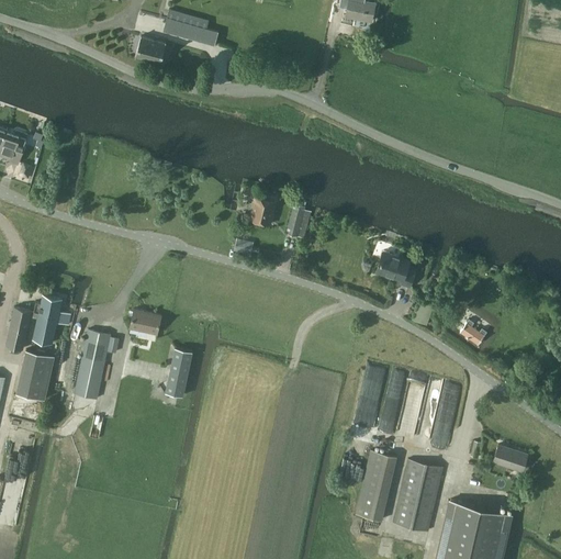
[(346,18),(371,23),(374,6),(348,1),(346,18)]
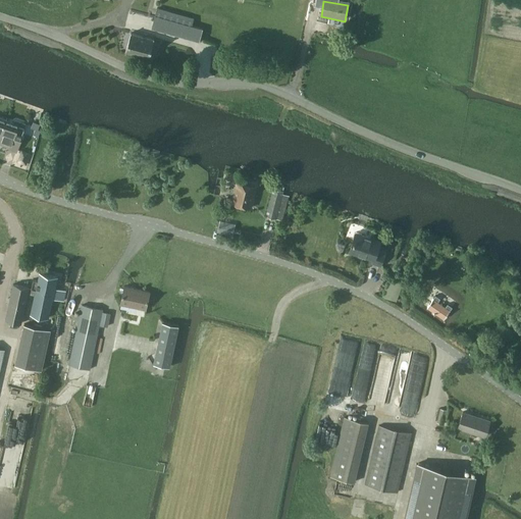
[(151,30),(199,43),(202,32),(191,29),(193,20),(156,10),(151,30)]
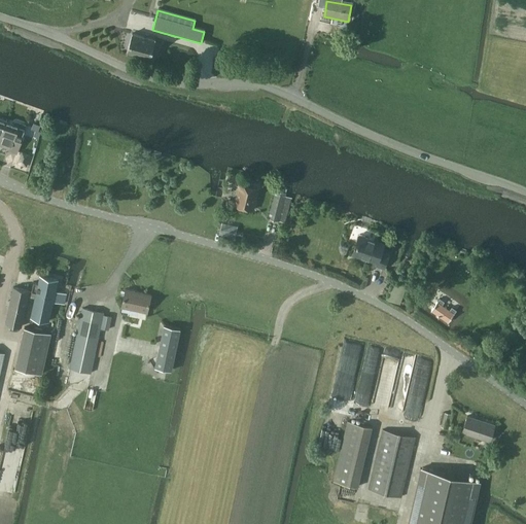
[(154,42),(131,36),(126,56),(149,62),(154,42)]
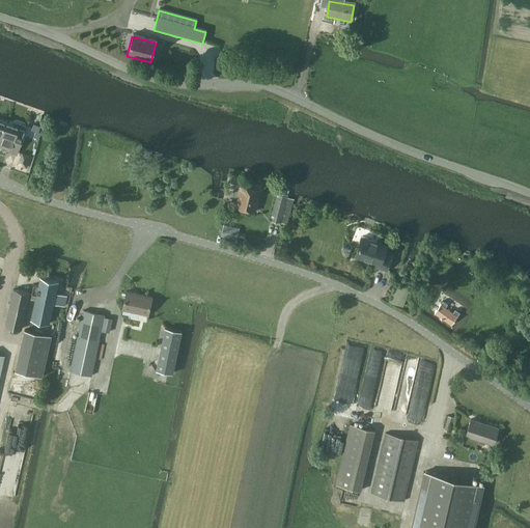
[(14,128),(5,124),(0,139),(0,143),(10,147),(8,154),(17,157),(22,141),(26,129),(16,124),(14,124),(14,128)]
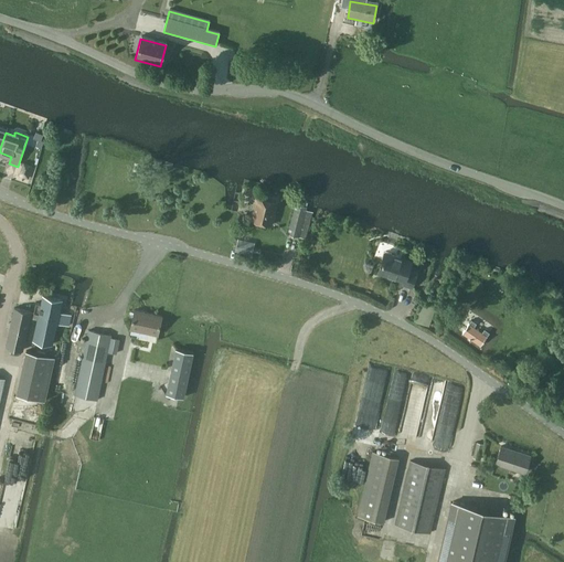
[(27,183),(32,169),(23,166),(18,180),(27,183)]
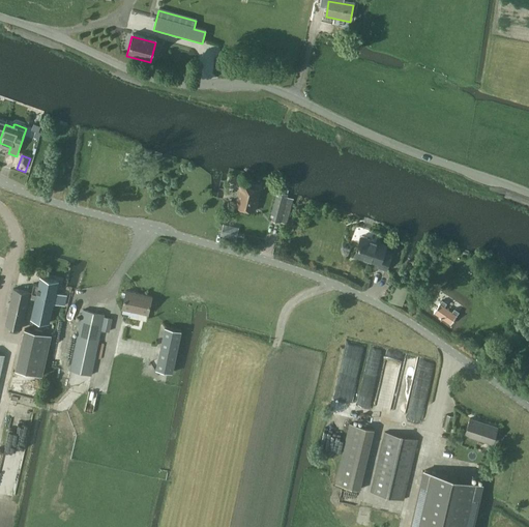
[(234,208),(255,213),(260,192),(261,187),(241,182),(240,187),(234,208)]
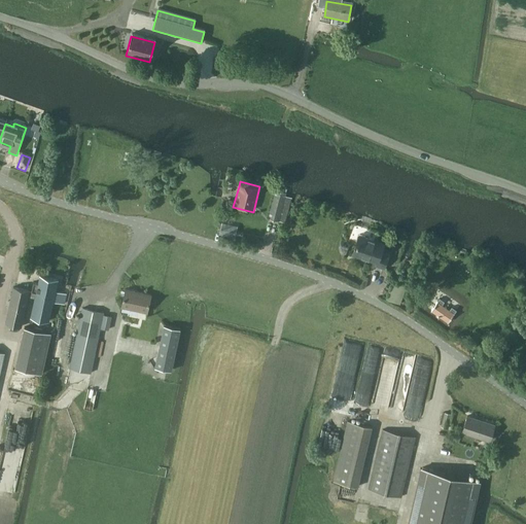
[(268,220),(278,223),(284,224),(290,200),(284,199),(285,196),(275,194),(268,220)]
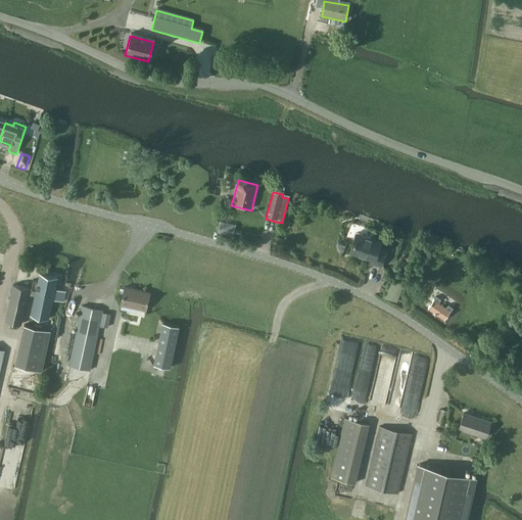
[(220,224),(217,235),(228,238),(231,227),(220,224)]
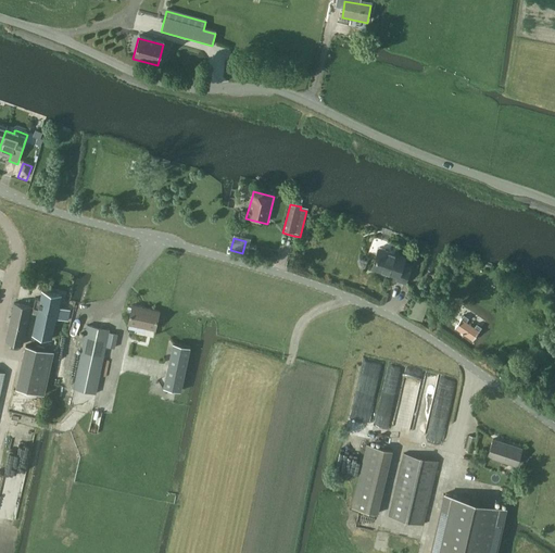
[(378,251),(371,269),(396,278),(395,283),(405,286),(410,272),(401,268),(404,260),(378,251)]
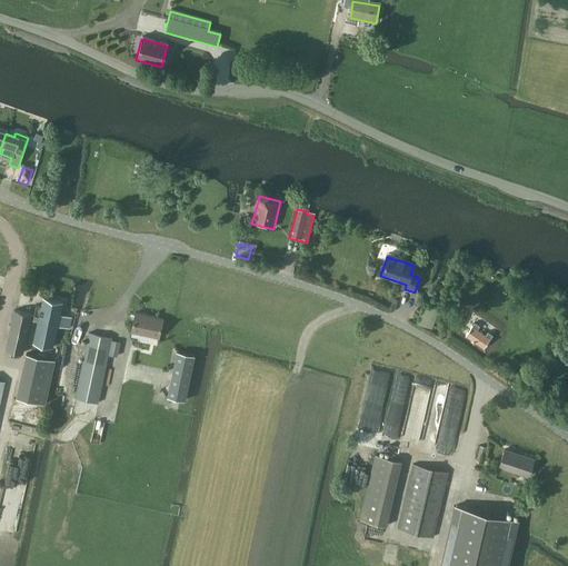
[(42,300),(41,308),(36,307),(33,317),(13,313),(5,351),(22,356),(29,323),(38,325),(33,345),(52,349),(57,328),(69,330),(71,320),(60,317),(62,304),(42,300)]
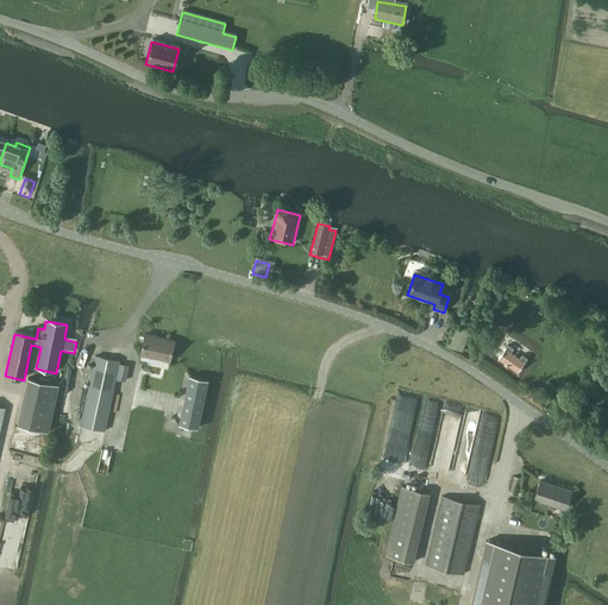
[(446,348),(462,353),(469,333),(453,328),(446,348)]
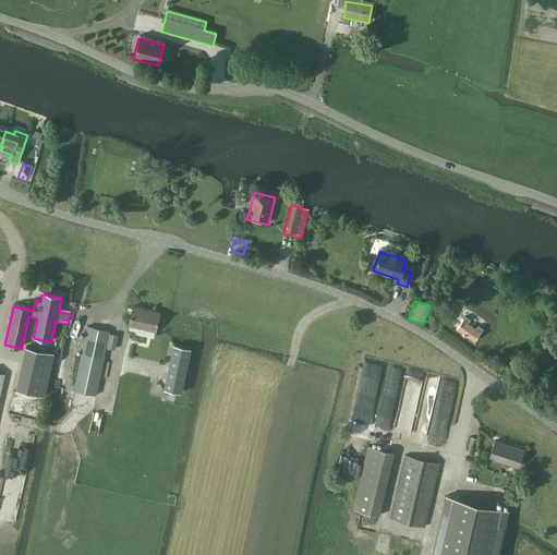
[(129,327),(155,334),(159,314),(133,309),(129,327)]
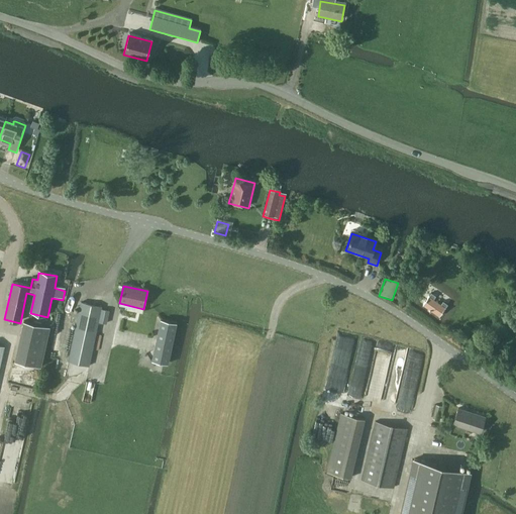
[(430,295),(422,306),(428,310),(427,312),(430,314),(431,312),(439,318),(447,306),(442,303),(440,306),(433,301),(435,298),(430,295)]
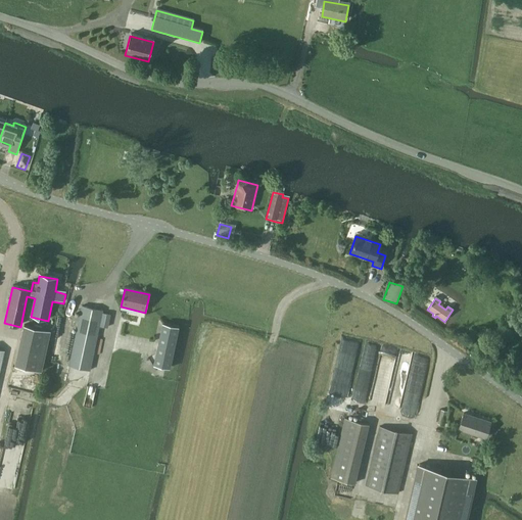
[(102,313),(82,309),(79,320),(72,318),(69,328),(77,329),(68,368),(89,372),(99,328),(99,327),(102,313)]
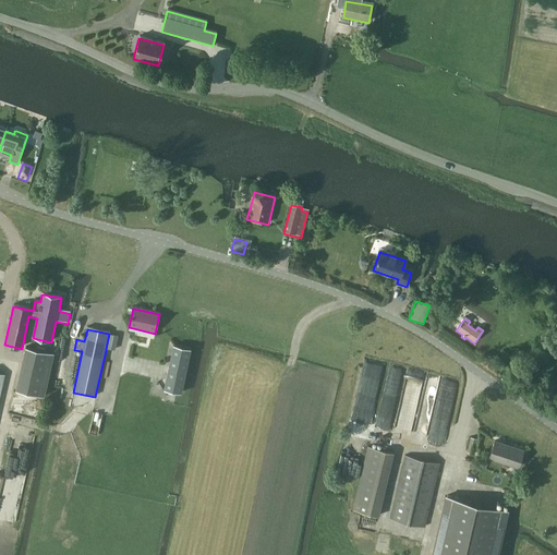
[(106,349),(113,351),(117,337),(109,336),(106,349)]
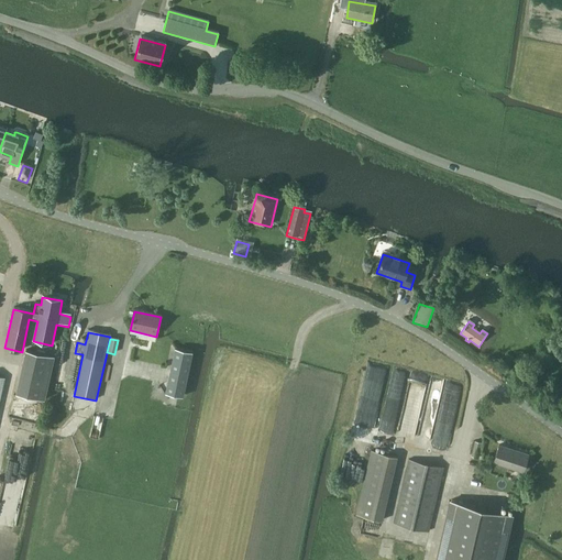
[(561,348),(557,344),(551,352),(555,355),(561,348)]
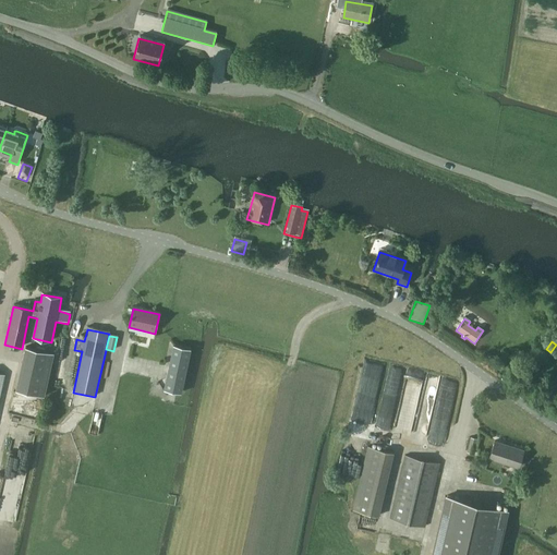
[(172,347),(162,393),(180,396),(190,351),(172,347)]
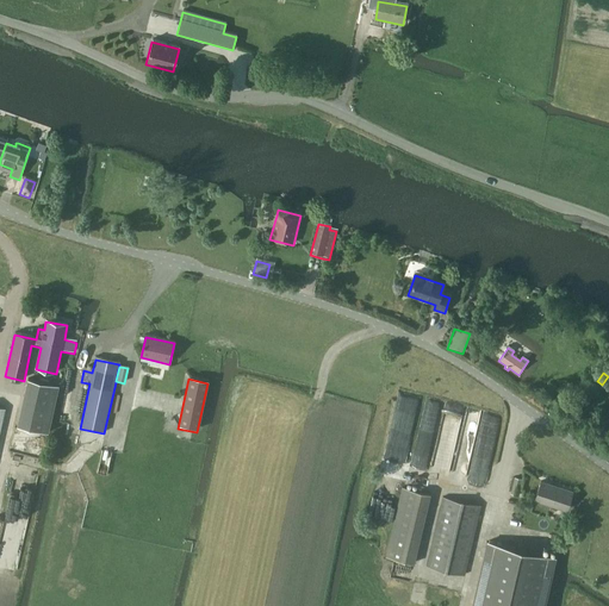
[(28,381),(17,429),(48,436),(57,388),(28,381)]
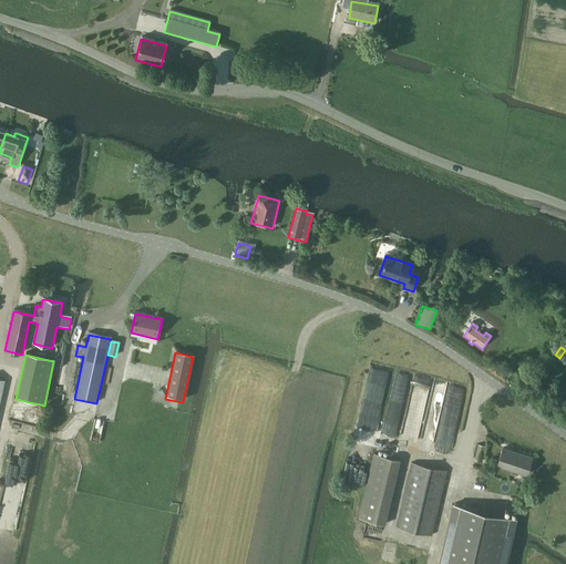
[(376,436),(391,371),(383,369),(382,375),(372,372),(358,431),(376,436)]
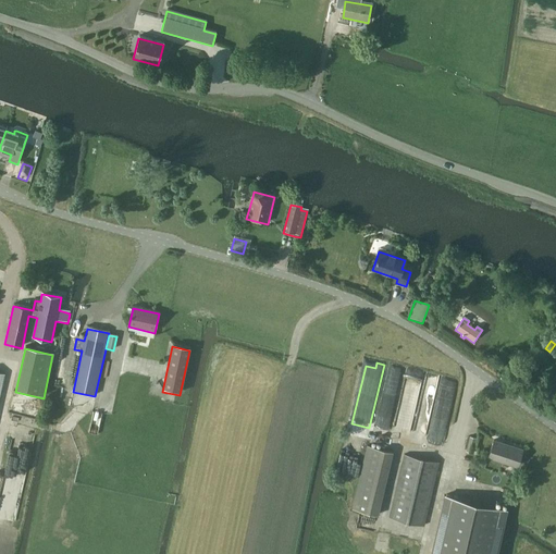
[(466,453),(471,455),(477,441),(470,439),(466,453)]
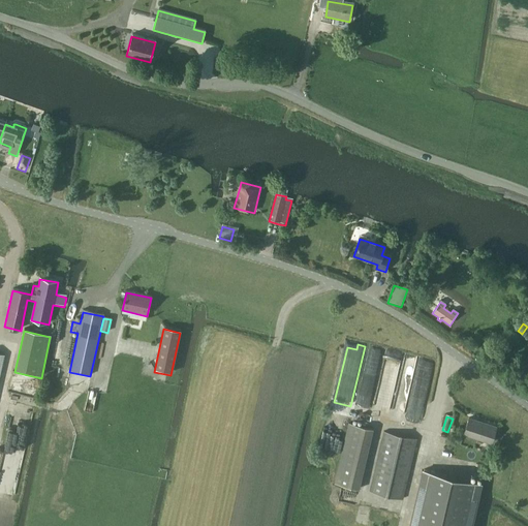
[(463,435),(491,444),(496,429),(468,420),(463,435)]
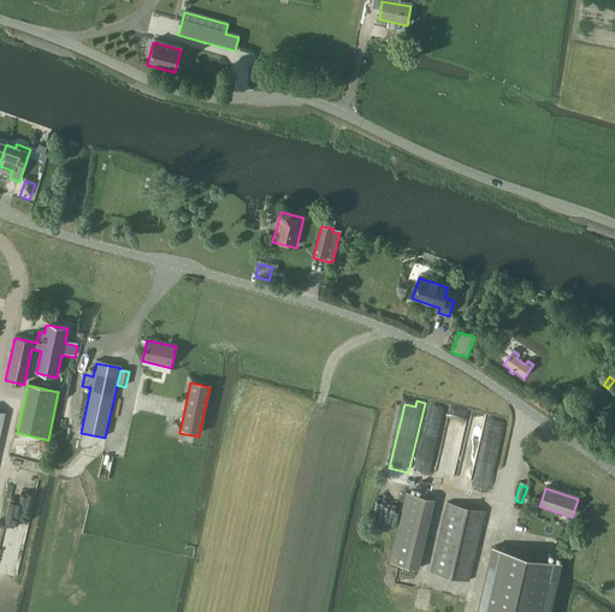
[(389,565),(418,571),(433,500),(406,494),(389,565)]
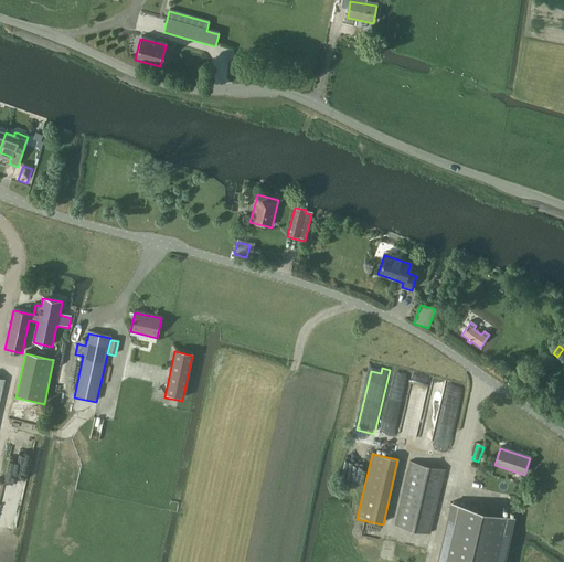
[(342,478),(351,480),(358,459),(349,456),(342,478)]
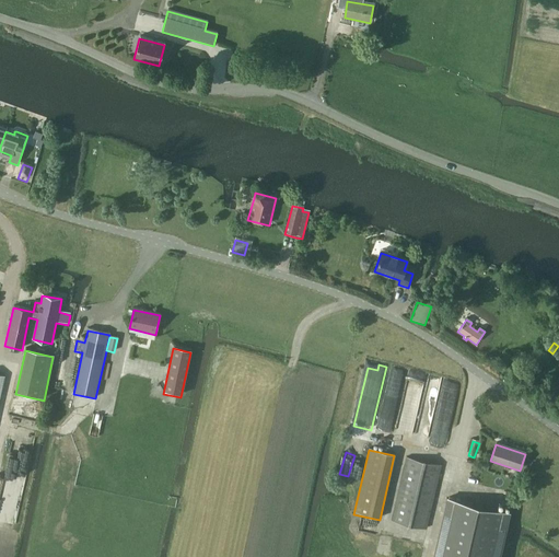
[(406,459),(392,523),(426,531),(441,466),(406,459)]
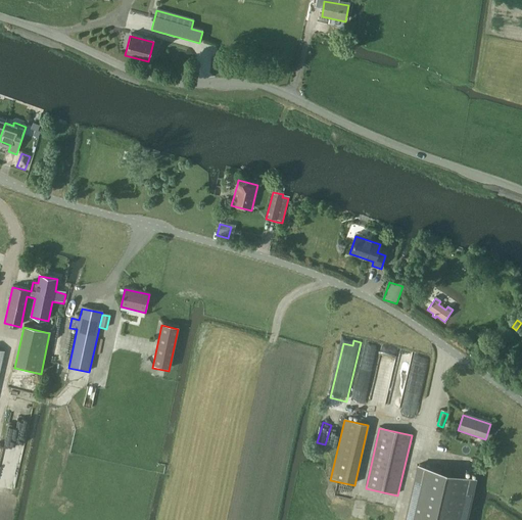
[(8,479),(15,480),(27,437),(18,435),(8,479)]
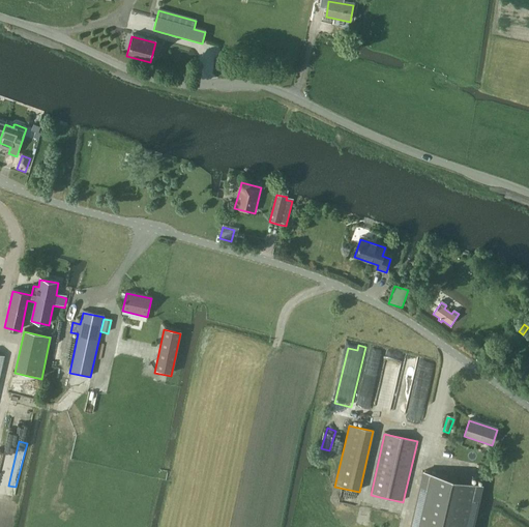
[(470,526),(479,486),(463,482),(423,473),(411,526),(470,526)]
